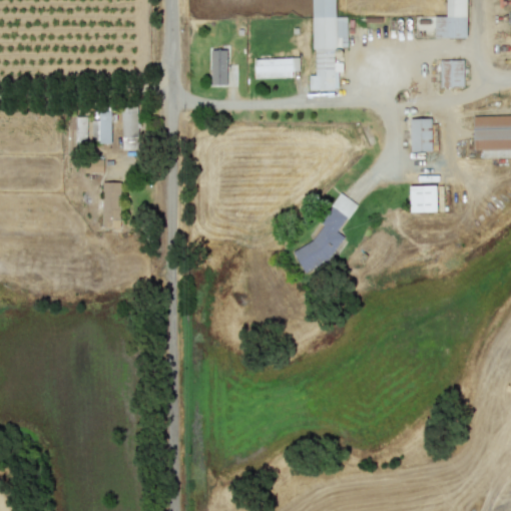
[(313,9),(316,76),(310,76),(311,91),(340,89),(339,72),(344,72),(343,63),(336,63),(335,48),(349,47),(348,18),(337,18),(335,0),(319,0),(320,9),(313,9)]
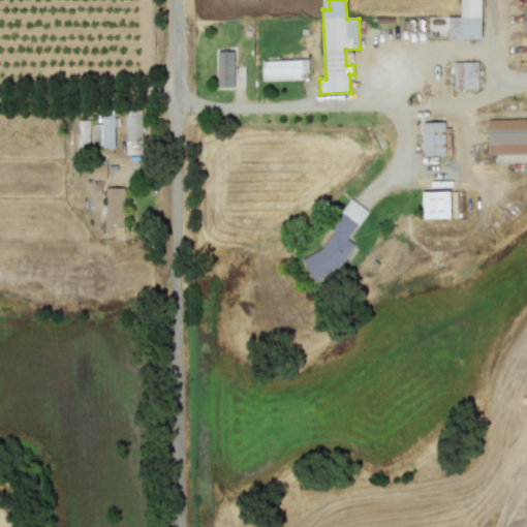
[(476,0),(461,0),(462,18),(448,18),(450,39),(477,39),(476,0)]
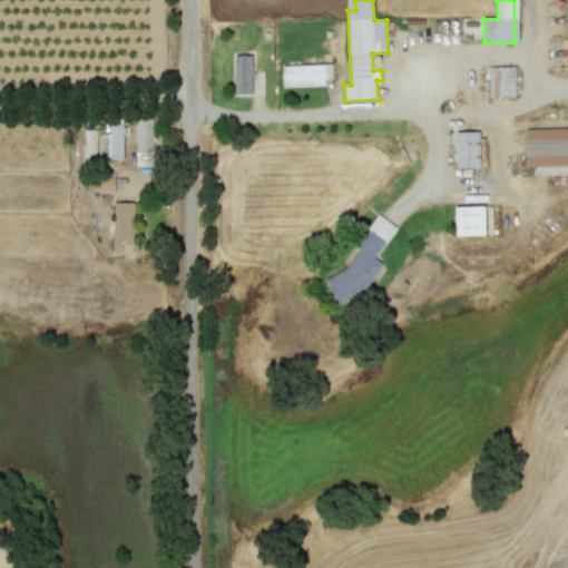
[(253,96),(253,56),(235,57),(236,96),(253,96)]
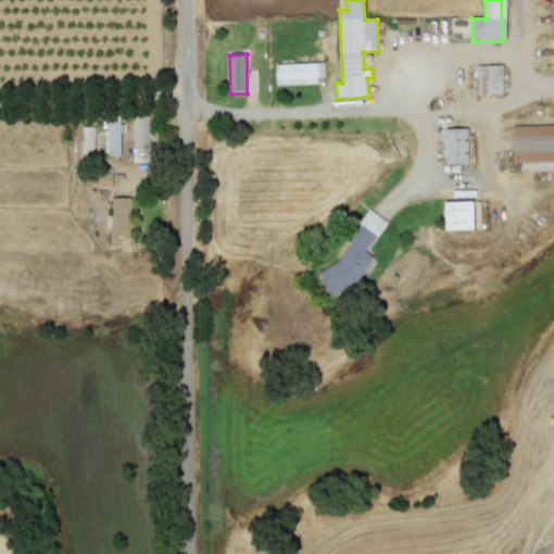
[(277,65),(278,86),(318,85),(318,77),(326,77),(325,64),(277,65)]
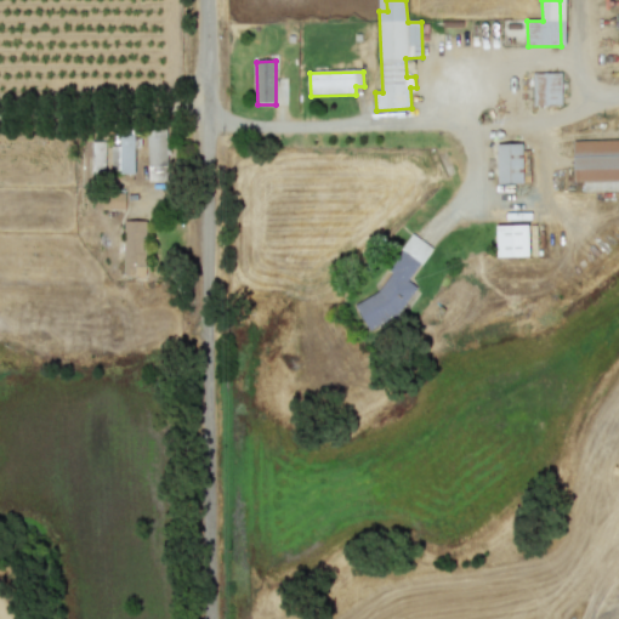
[(534,106),(563,106),(562,74),(534,74),(534,106)]
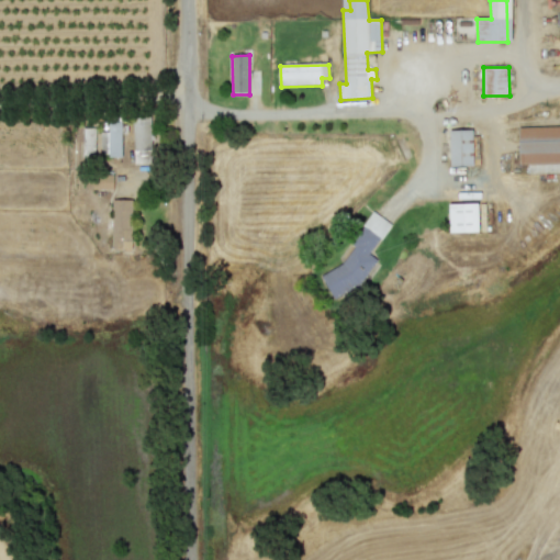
[(152,118),(134,118),(135,165),(153,165),(152,118)]
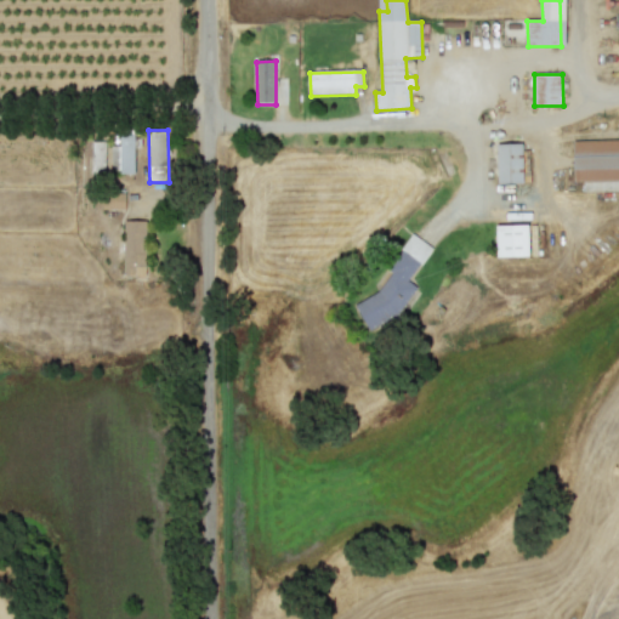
[(136,172),(135,136),(121,136),(123,147),(109,147),(109,142),(86,142),(86,174),(136,172)]
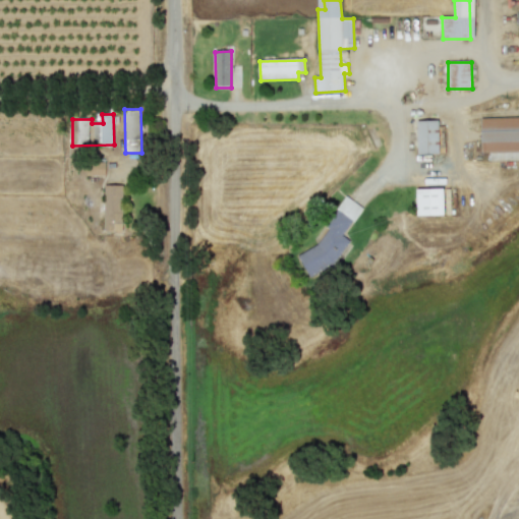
[(518,117),(481,119),(482,154),(491,154),(491,161),(518,160),(518,117)]
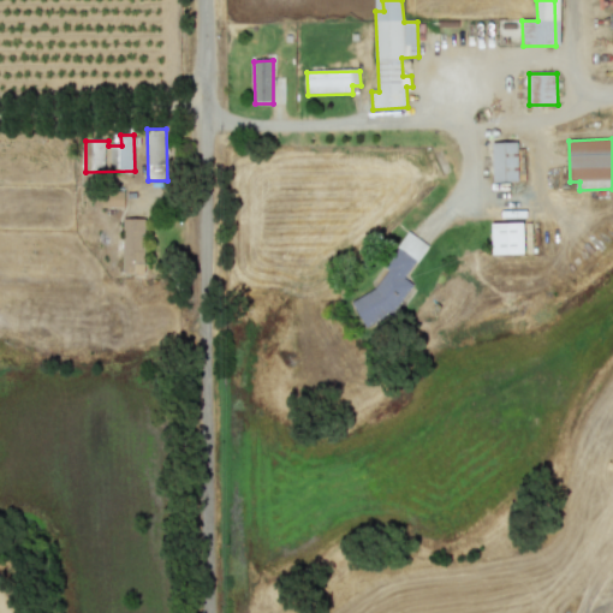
[(519,183),(518,143),(493,143),(494,183),(519,183)]
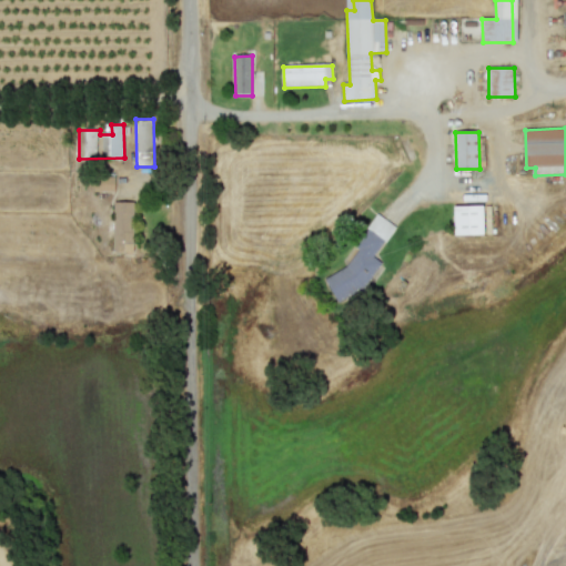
[(115,178),(101,178),(101,192),(115,192),(115,178)]
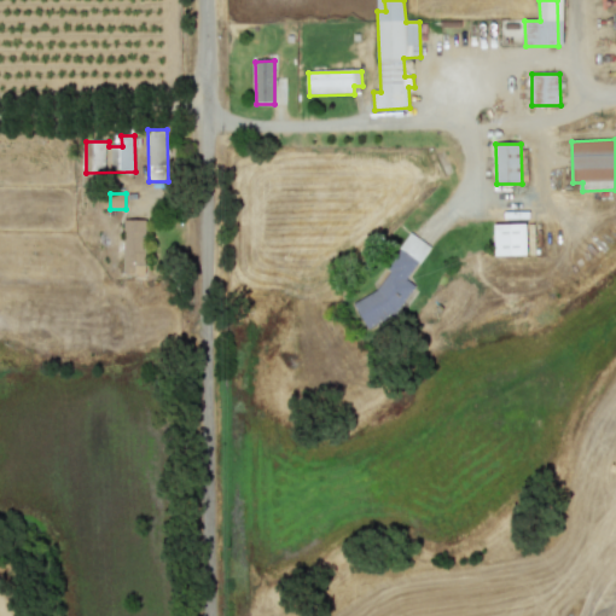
[(146,221),(126,221),(125,274),(137,274),(137,266),(145,266),(146,221)]
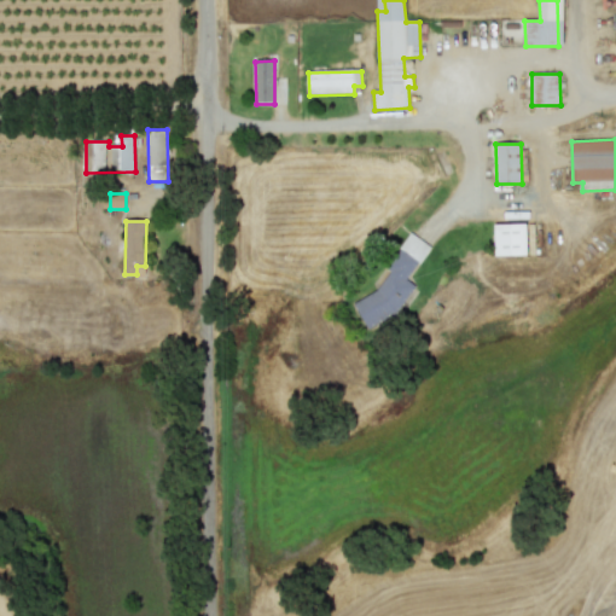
[(527,225),(495,226),(497,257),(528,256),(527,225)]
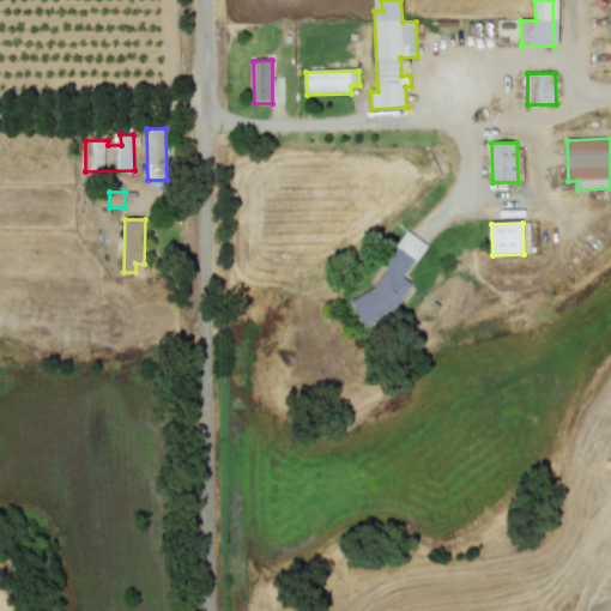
[(405,279),(428,244),(407,231),(383,267),(355,313),(374,325),(385,308),(393,313),(412,284),(405,279)]
